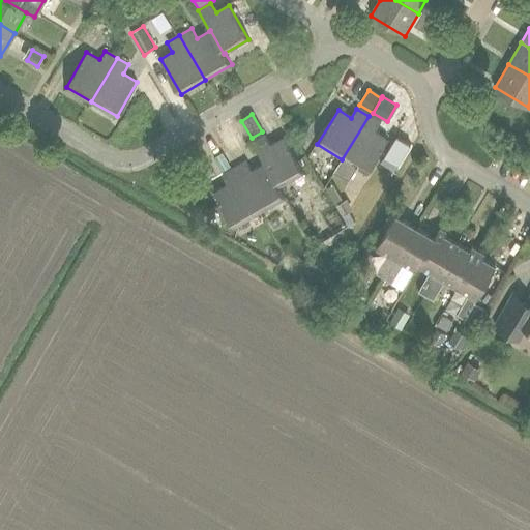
[(366,175),(387,141),(374,133),(380,123),(369,116),(342,159),(332,173),(347,181),(355,168),(366,175)]
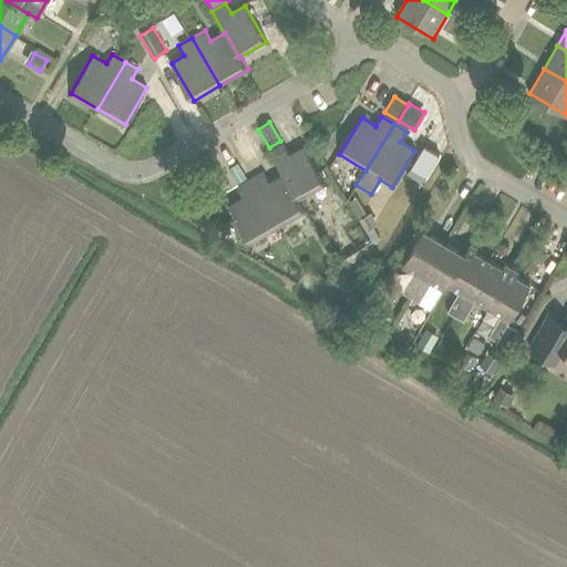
[(284,146),(271,154),(284,177),(285,176),(297,200),(298,199),(325,186),(305,150),(289,157),(284,146)]
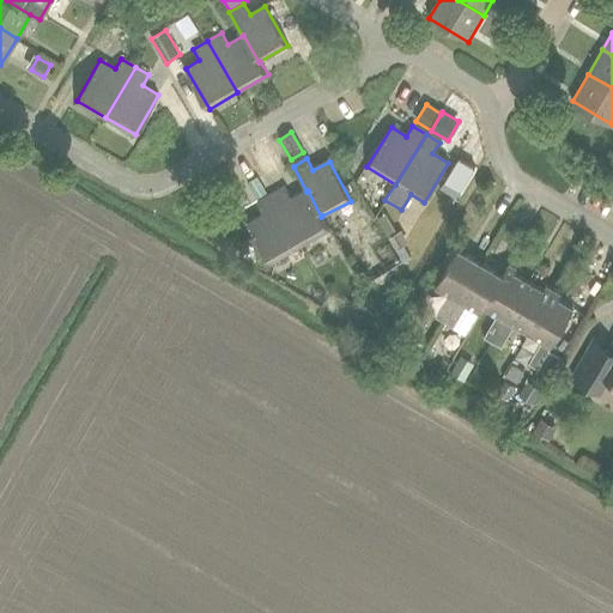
[(459,158),(441,188),(456,198),(474,168),(459,158)]
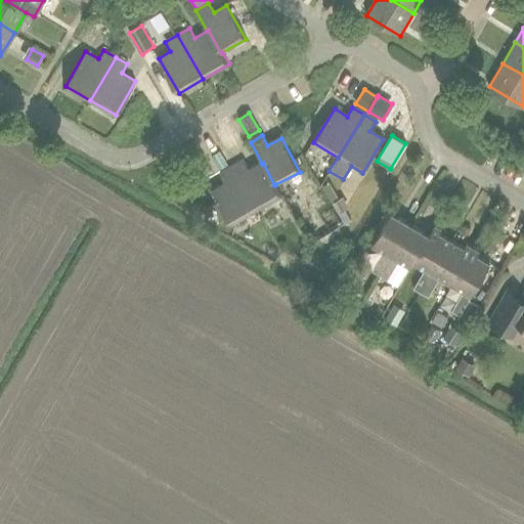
[(220,153),(211,157),(218,171),(227,166),(220,153)]
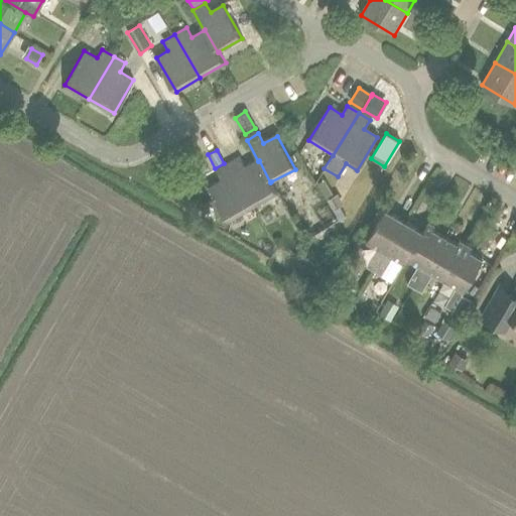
[(240,159),(229,165),(251,207),(277,192),(271,181),(270,182),(259,160),(258,161),(245,168),(240,159)]
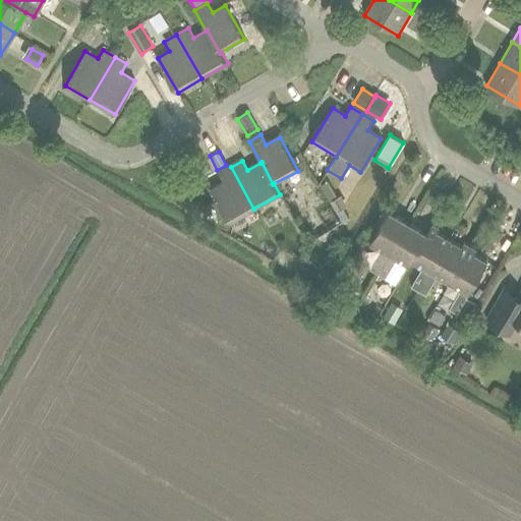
[(224,182),(211,189),(228,223),(253,209),(231,167),(219,173),(224,182)]
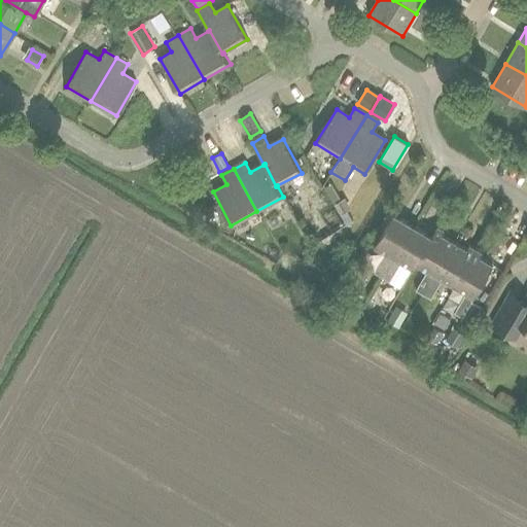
[(332,203),(338,200),(329,184),(323,187),(332,203)]
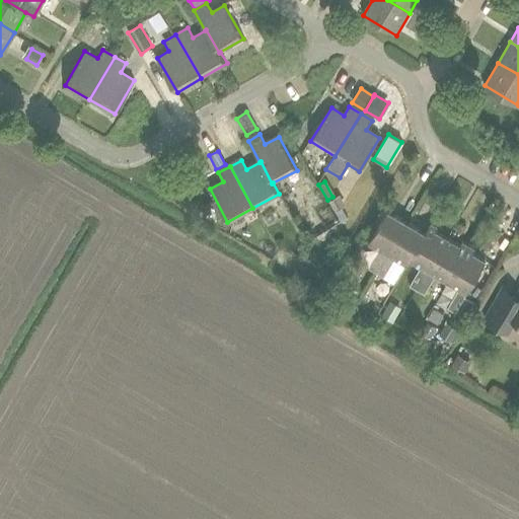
[(332,197),(327,200),(335,211),(340,208),(345,206),(338,194),(332,197)]
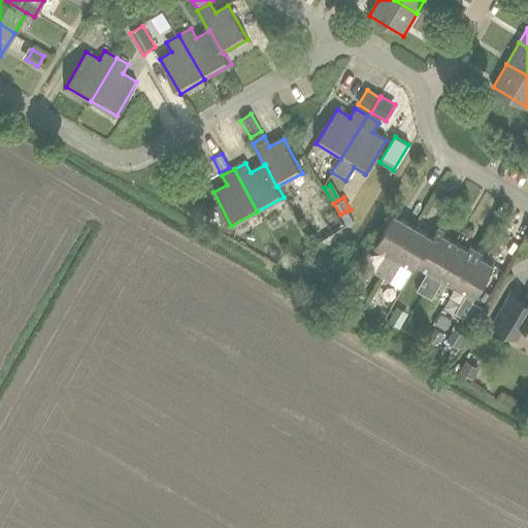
[(396,210),(375,245),(388,253),(375,272),(384,277),(414,227),(400,219),(403,215),(396,210)]
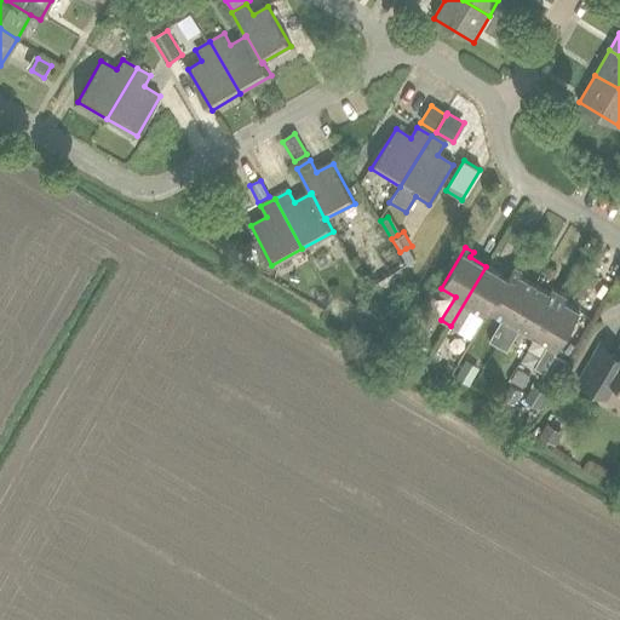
[(406,264),(412,260),(406,248),(400,252),(406,264)]
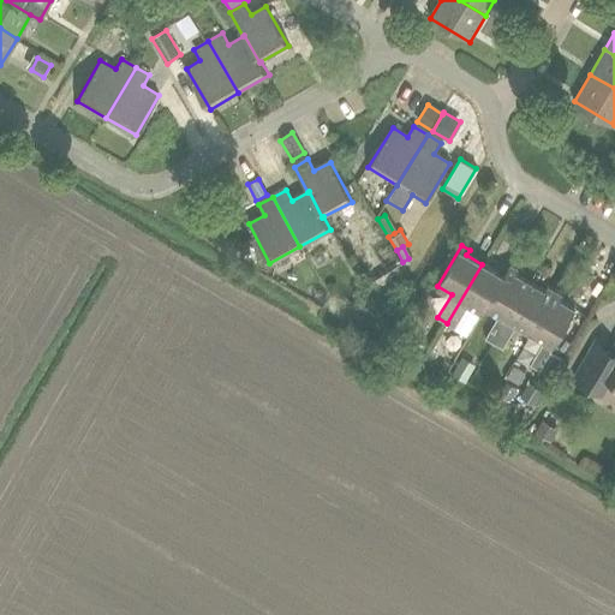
[(482,264),(447,323),(457,328),(470,305),(483,314),(487,308),(487,306),(508,270),(501,269),(499,274),(482,264)]
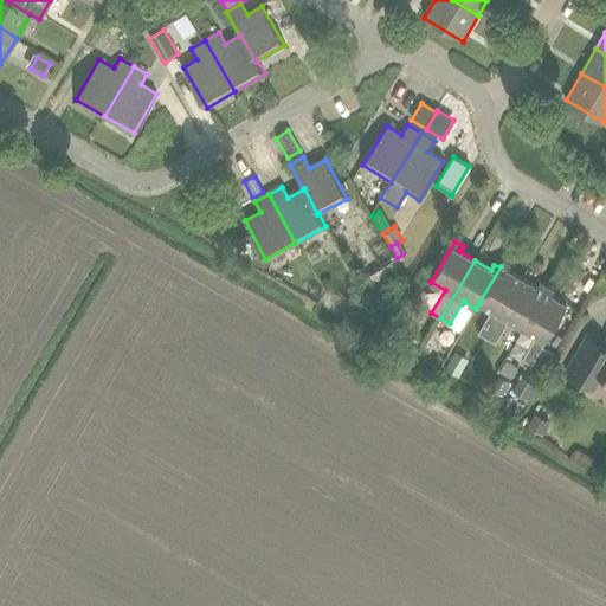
[(491,309),(477,331),(485,337),(521,278),(507,270),(509,265),(503,262),(501,266),(479,302),(479,303),(491,309)]
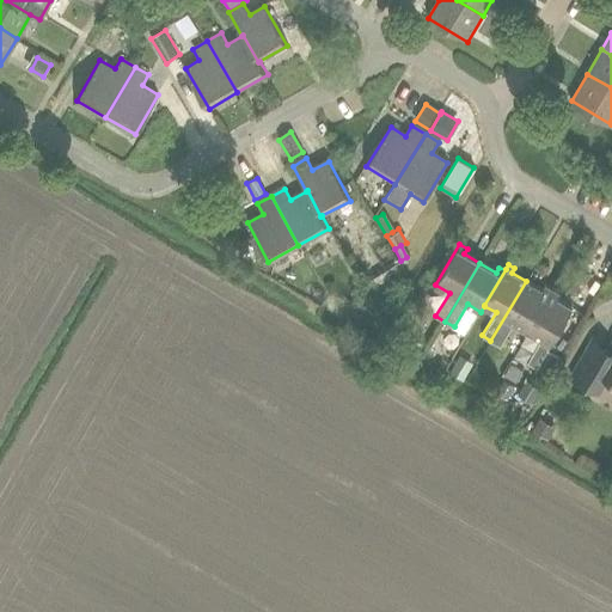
[(526,281),(490,341),(499,346),(513,323),(524,330),(549,288),(544,286),(542,291),(526,281)]
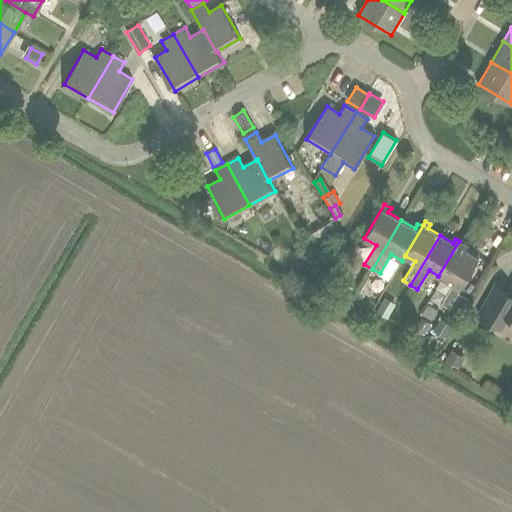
[(466,251),(468,247),(459,241),(438,276),(451,283),(439,302),(448,308),(478,258),(466,251)]
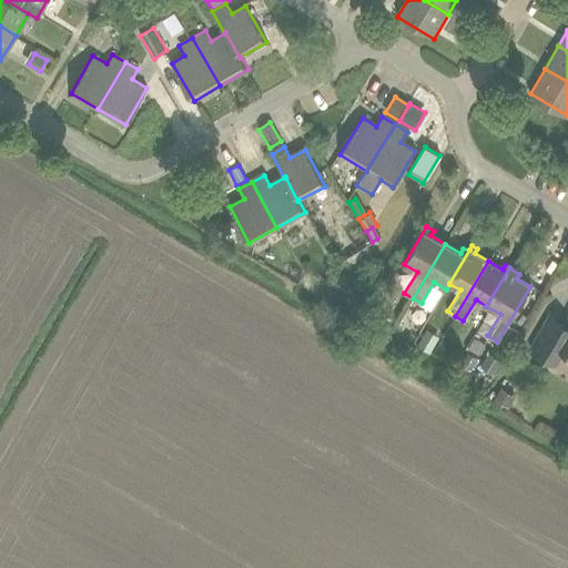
[(559,332),(545,323),(529,350),(555,365),(564,351),(567,353),(567,316),(565,323),(559,332)]
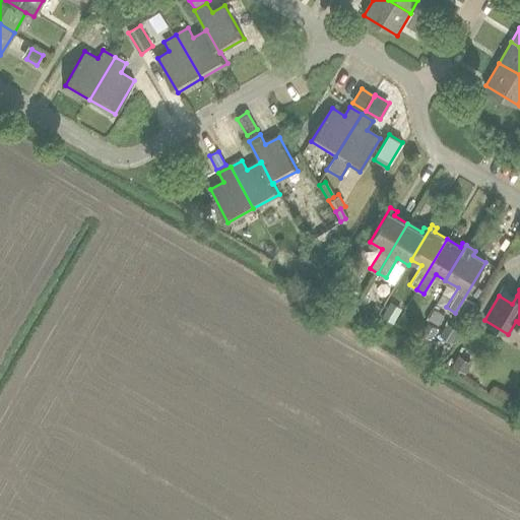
[(390,303),(382,317),(393,324),(401,310),(390,303)]
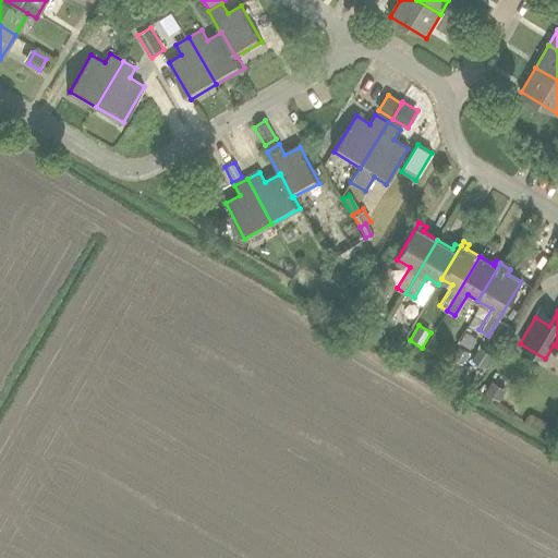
[(460,348),(453,358),(462,363),(469,352),(460,348)]
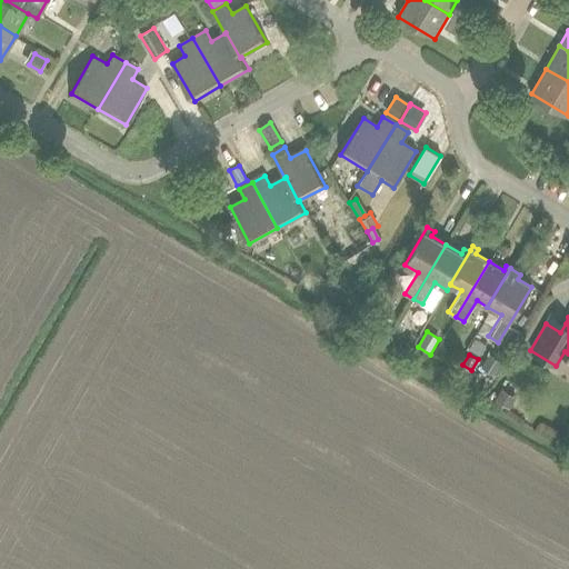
[(496,377),(503,363),(489,355),(481,368),(496,377)]
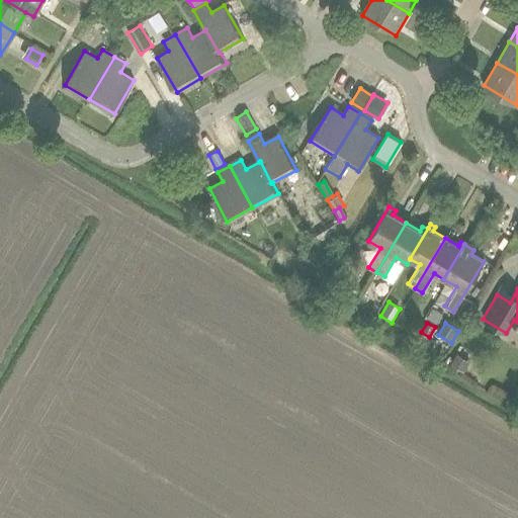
[(456,354),(451,364),(464,372),(470,362),(456,354)]
